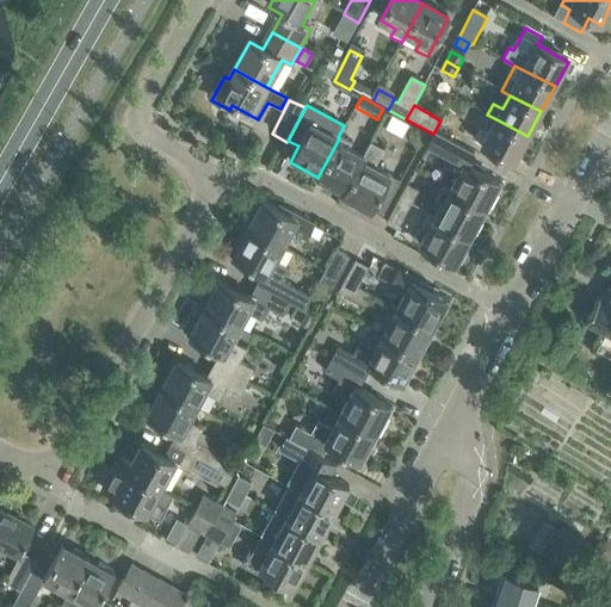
[(513,162),(528,136),(497,119),(489,134),(481,129),(474,141),(513,162)]
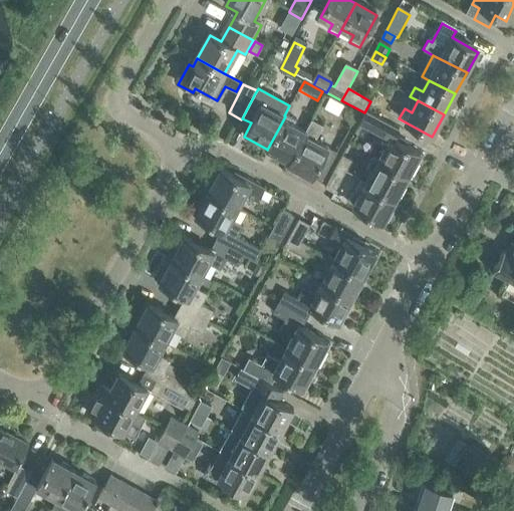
[(384,150),(378,161),(378,162),(410,179),(423,155),(395,140),(399,132),(365,112),(359,123),(376,134),(372,143),(384,150)]
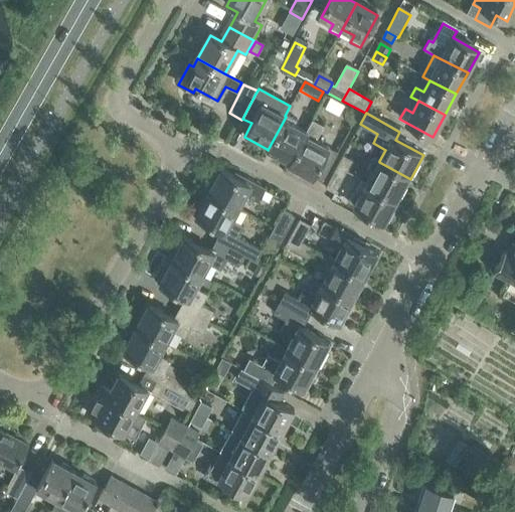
[(267,149),(265,152),(267,152),(288,164),(289,165),(307,132),(306,132),(294,125),(297,120),(287,115),(286,114),(285,116),(286,117),(268,150),(268,149),(267,149)]
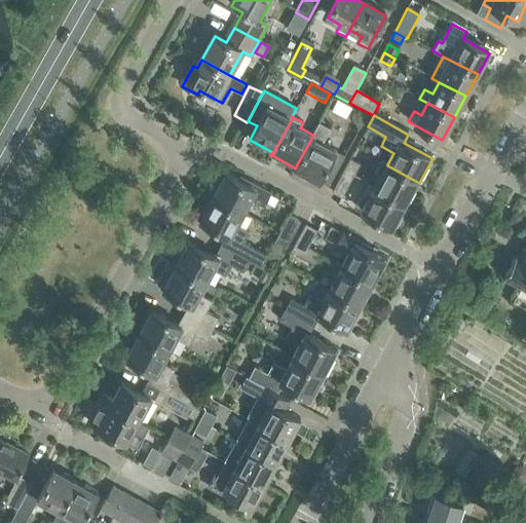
[(294,167),(293,171),(294,171),(317,184),(318,182),(329,187),(344,157),(335,152),(335,151),(323,145),(326,139),(331,131),(318,124),(317,125),(314,133),(313,133),(312,135),(313,135),(295,169),(294,167)]
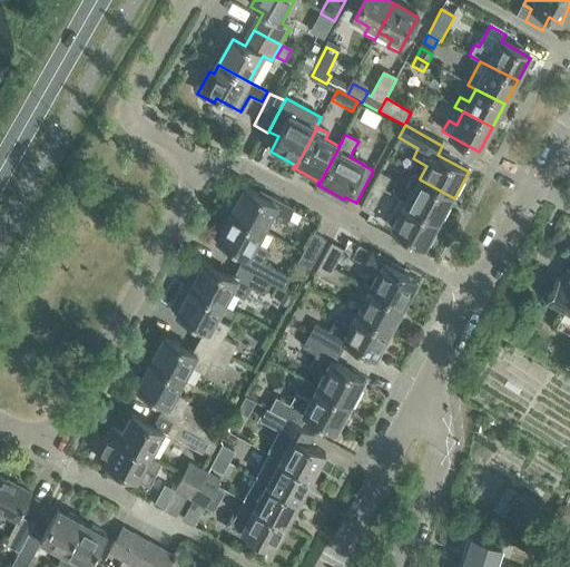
[(380,174),(372,186),(383,193),(391,179),(380,174)]
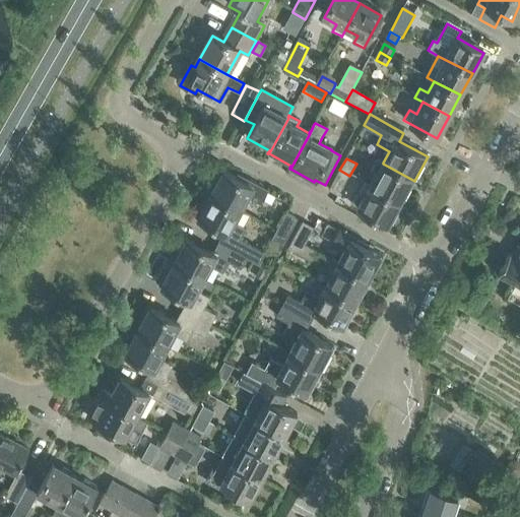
[(376,174),(371,185),(370,186),(401,203),(414,181),(383,164),(383,163),(377,159),(371,171),(376,174)]
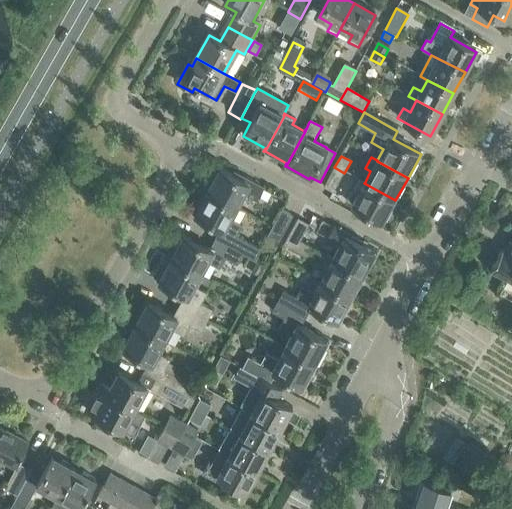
[(218,167),(205,192),(236,209),(244,195),(255,201),(262,189),(243,179),(241,180),(218,167)]
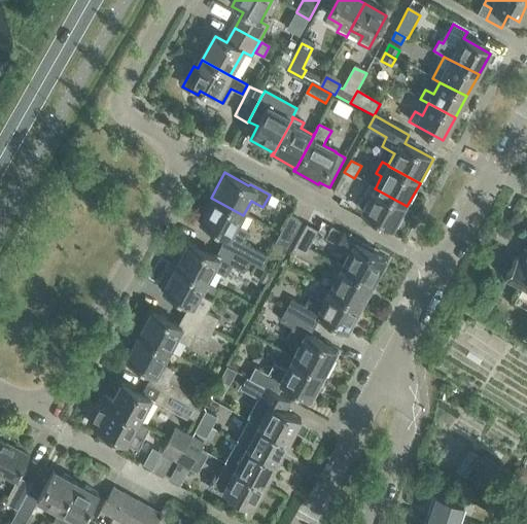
[(344,172),(332,193),(343,199),(354,178),(344,172)]
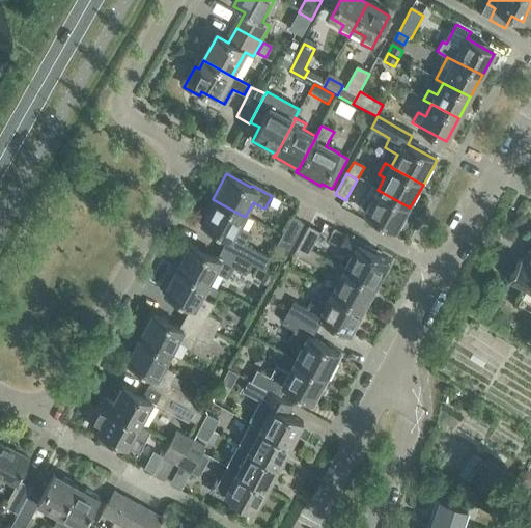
[(372,186),(372,187),(366,197),(372,201),(364,215),(396,232),(410,207),(378,190),(379,189),(372,186)]
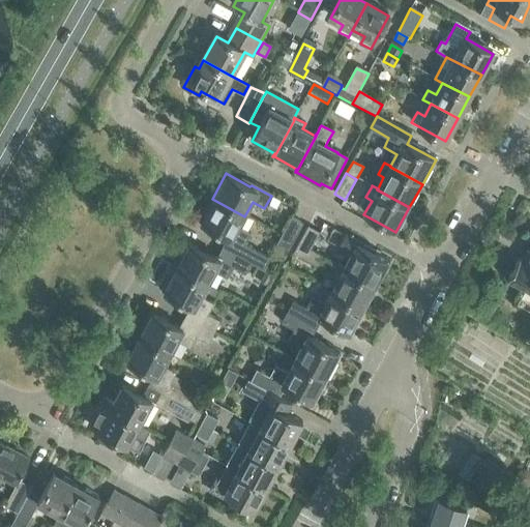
[(222,247),(251,264),(264,271),(270,260),(244,245),(251,234),(238,228),(244,216),(212,199),(199,222),(227,237),(222,247)]
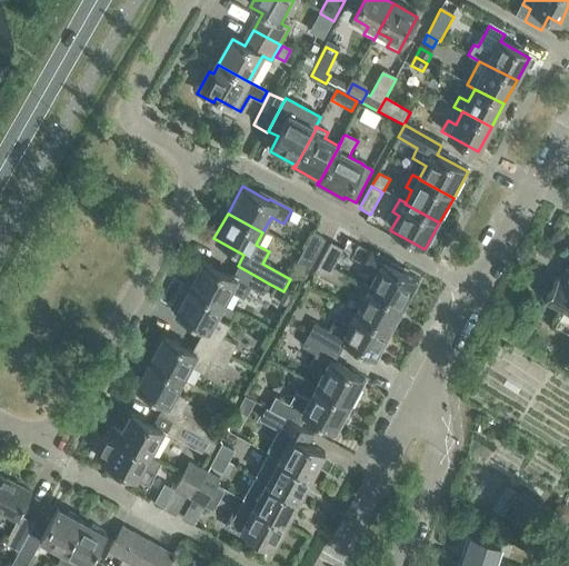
[(312,235),(302,254),(296,265),(309,271),(325,241),(312,235)]
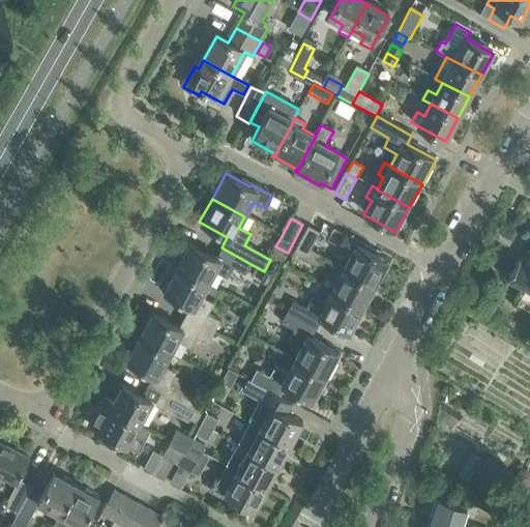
[(308,228),(294,256),(304,261),(310,251),(319,233),(308,228)]
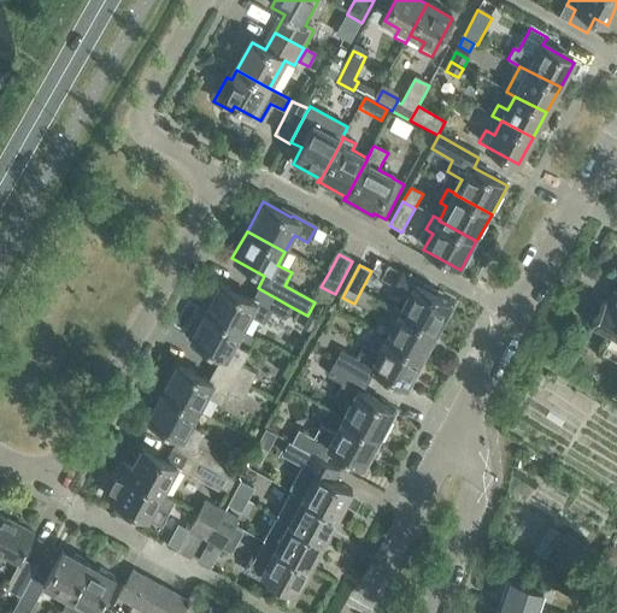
[(394,311),(438,334),(453,305),(425,290),(423,287),(403,275),(395,288),(409,295),(400,312),(395,308),(394,311)]
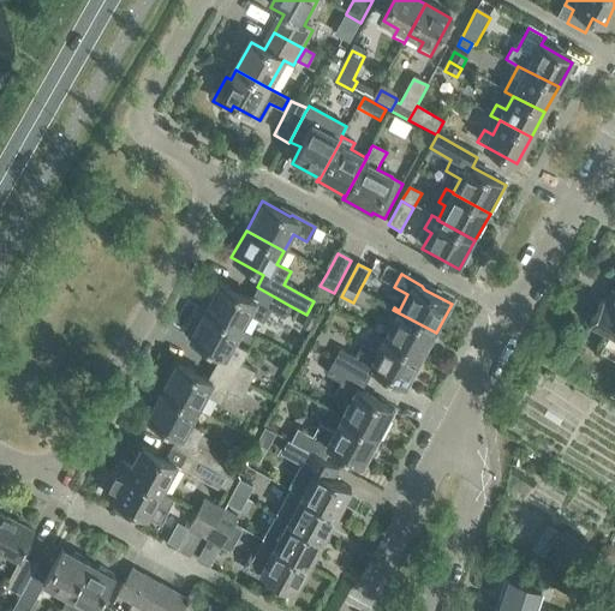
[(218,282),(203,311),(236,328),(243,313),(263,324),(270,311),(285,319),(291,306),(257,287),(250,300),(218,282)]
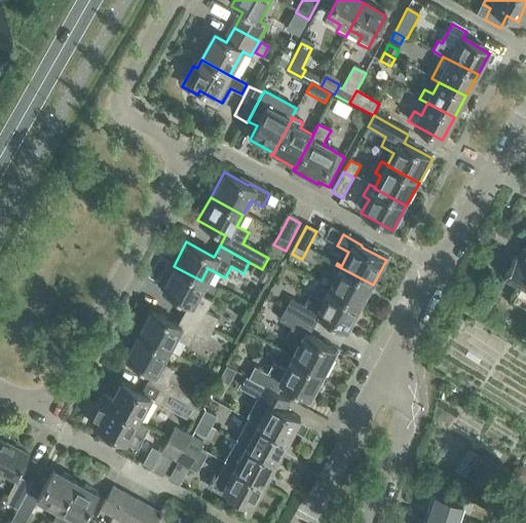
[(307,249),(302,259),(314,266),(320,256),(307,249)]
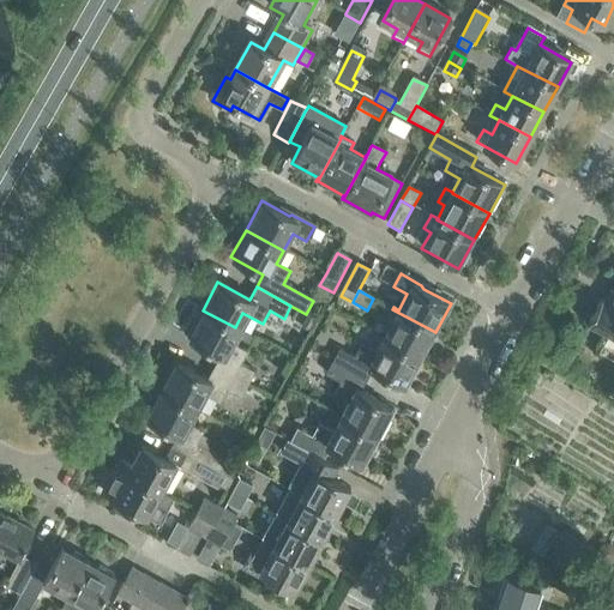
[(602,301),(588,326),(613,339),(613,293),(608,305),(602,301)]
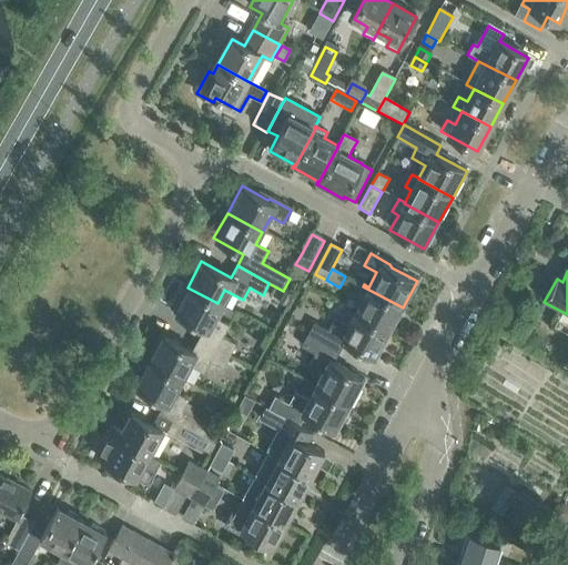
[(361,301),(354,314),(389,333),(403,308),(363,286),(356,299),(361,301)]
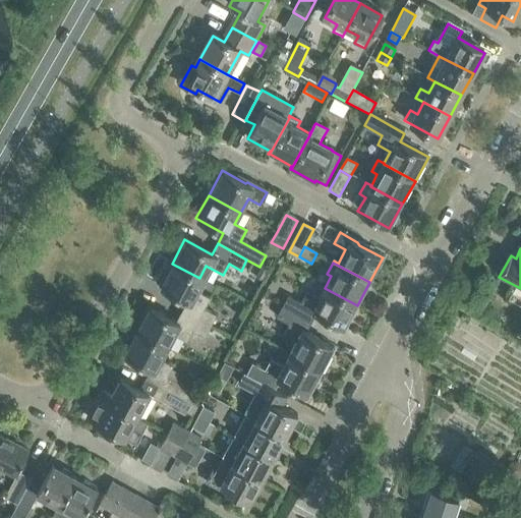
[(181,311),(211,328),(217,317),(204,309),(210,298),(193,290),(199,278),(172,264),(159,286),(186,301),(181,311)]
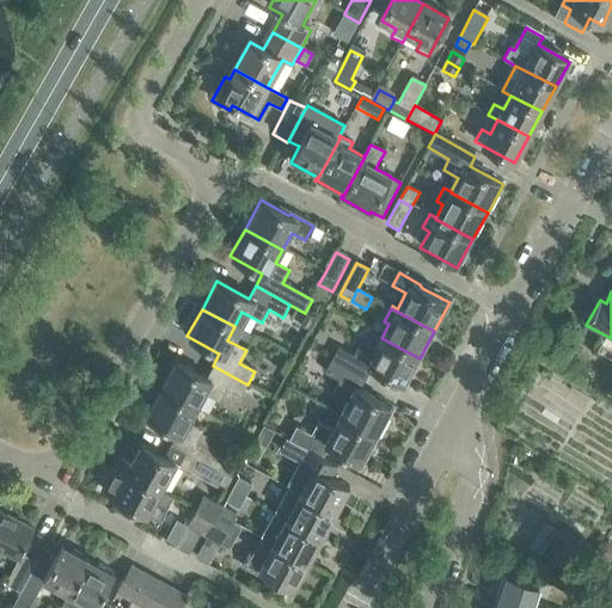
[(331,362),(366,380),(372,369),(404,386),(420,358),(381,338),(374,352),(360,344),(353,357),(338,350),(331,362)]
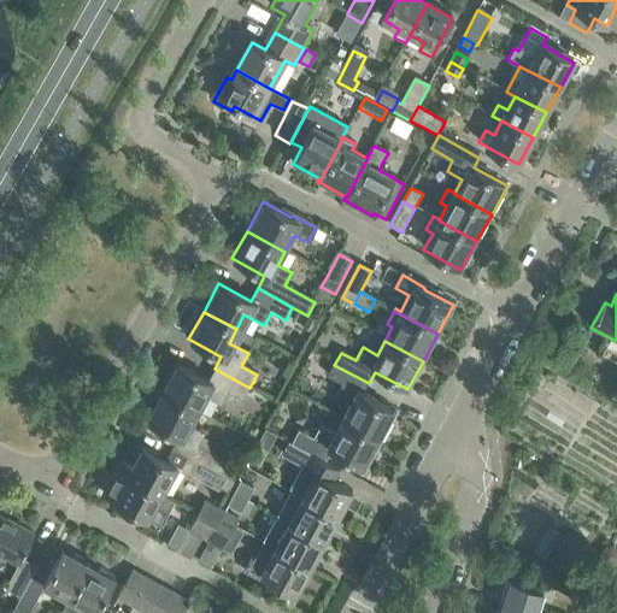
[(250,388),(215,369),(207,382),(175,365),(160,393),(192,410),(200,394),(222,406),(228,394),(242,401),(250,388)]
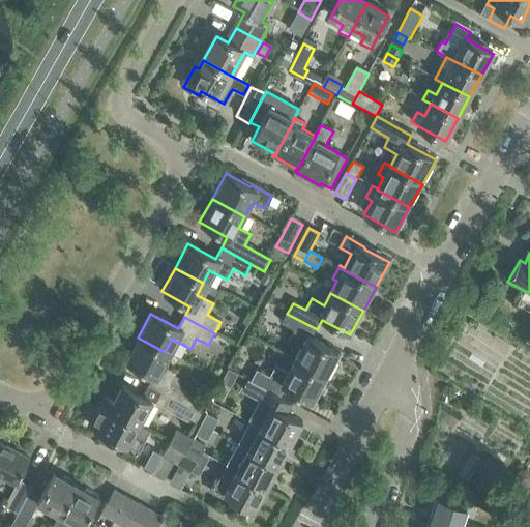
[(317,329),(287,314),(282,324),(295,331),(289,343),(301,350),(294,362),(326,380),(340,355),(312,340),(317,329)]
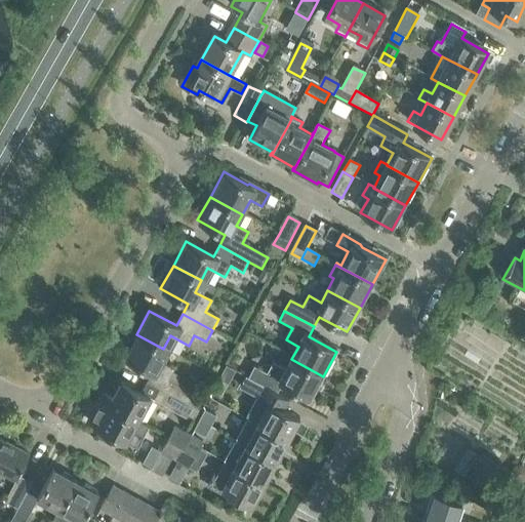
[(163,349),(136,334),(123,358),(151,373),(146,383),(156,388),(189,405),(194,395),(169,380),(174,370),(157,361),(163,349)]
